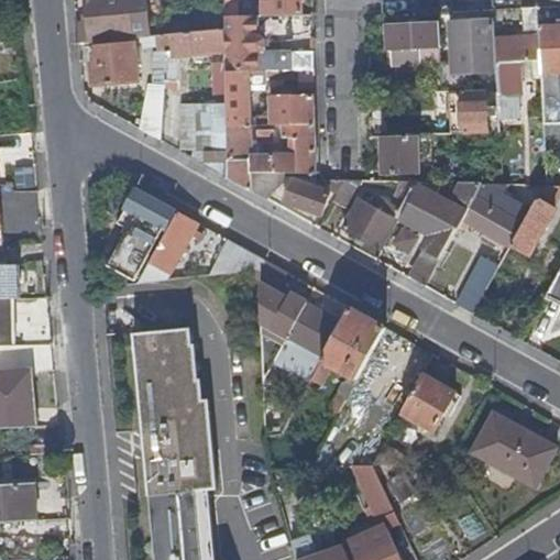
[(84,0),(87,20),(75,21),(77,42),(132,36),(149,35),(145,10),(139,10),(136,0),(84,0)]
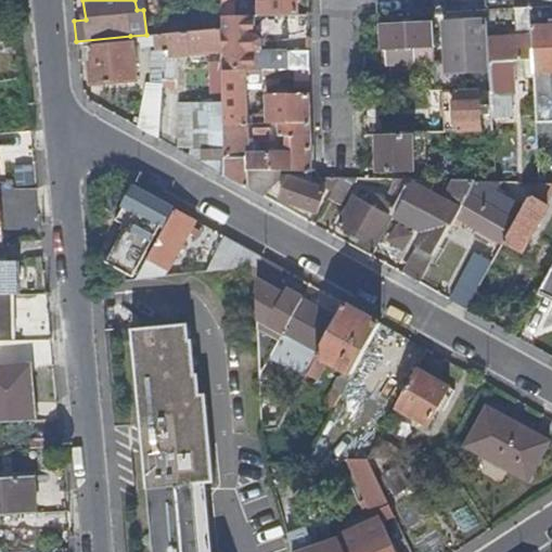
[(135,0),(137,10),(143,10),(142,0),(135,0)]
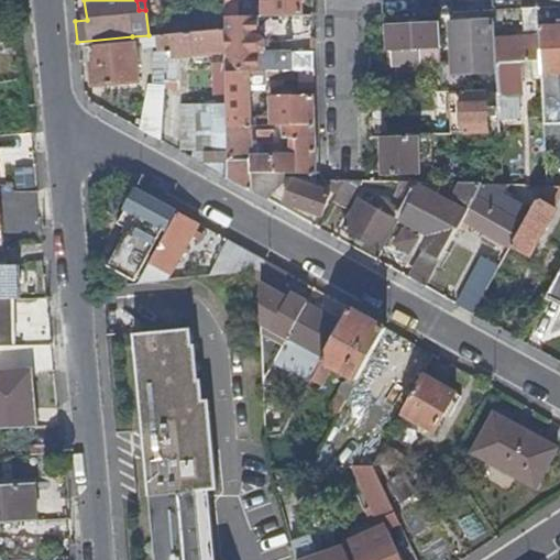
[(259,14),(299,13),(298,0),(270,0),(259,0),(259,14)]
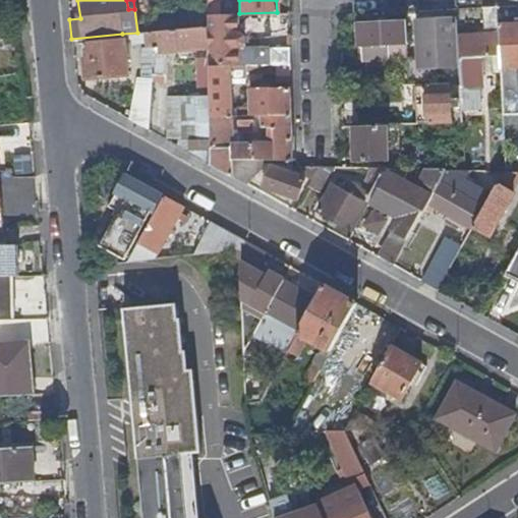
[(216,2),(206,2),(206,14),(216,14),(216,2)]
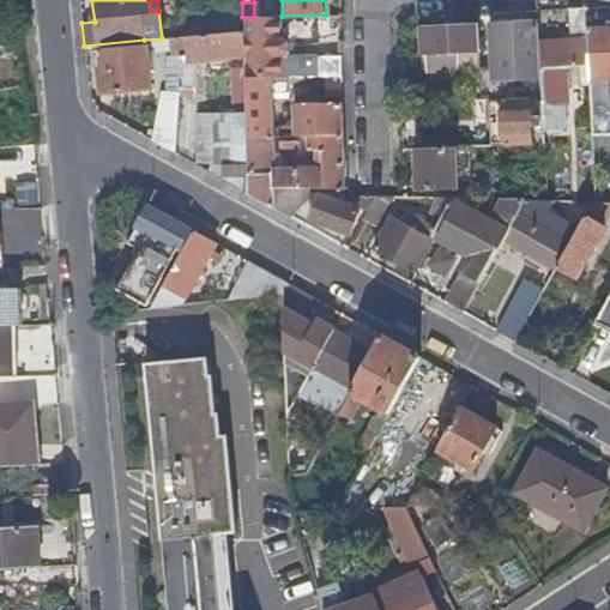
[(538,97),(539,118),(541,128),(561,127),(560,103),(566,102),(565,85),(586,84),(584,28),(583,6),(563,7),(566,38),(536,40),(538,78),(538,97)]
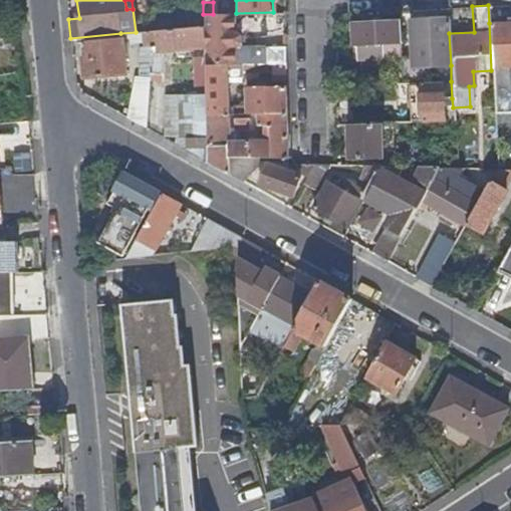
[(234,31),(233,13),(213,14),(203,14),(203,25),(204,46),(204,64),(235,63),(234,45),(235,45),(239,42),(239,34),(234,31)]
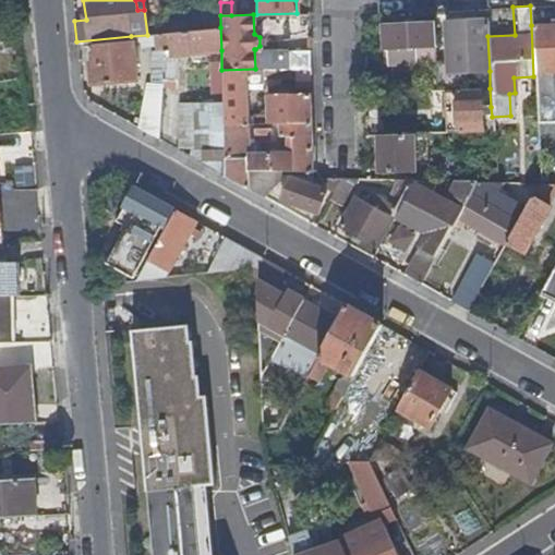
[(487,36),(486,20),(443,22),(445,73),(490,71),(487,36)]
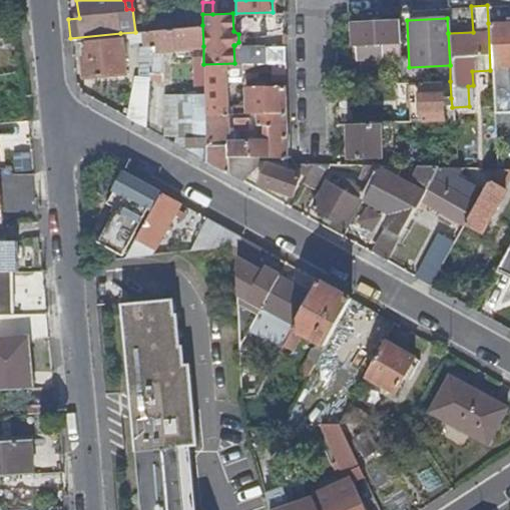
[(382,54),(399,54),(397,21),(349,23),(350,43),(354,43),(355,59),(382,57),(382,54)]
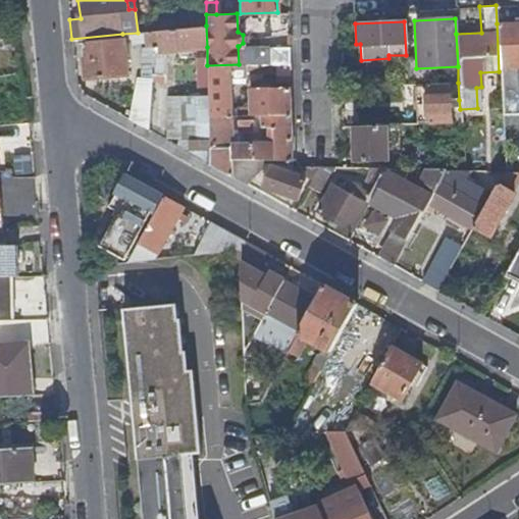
[(499,71),(502,113),(513,112),(512,66),(518,64),(518,21),(497,23),(499,71)]
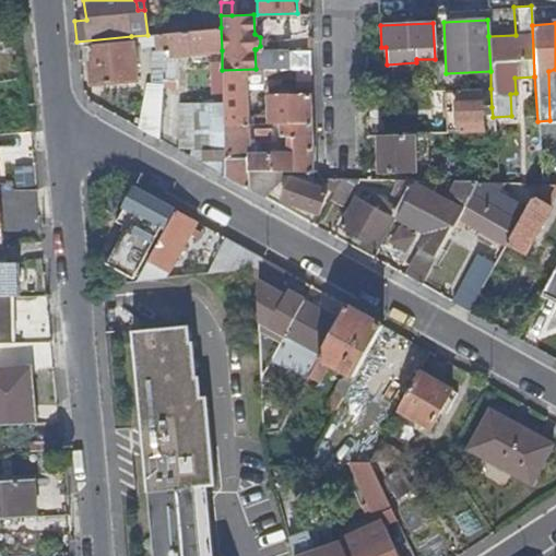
[(169,49),(164,49),(161,87),(176,87),(178,55),(214,51),(222,50),(221,27),(168,33),(169,49)]
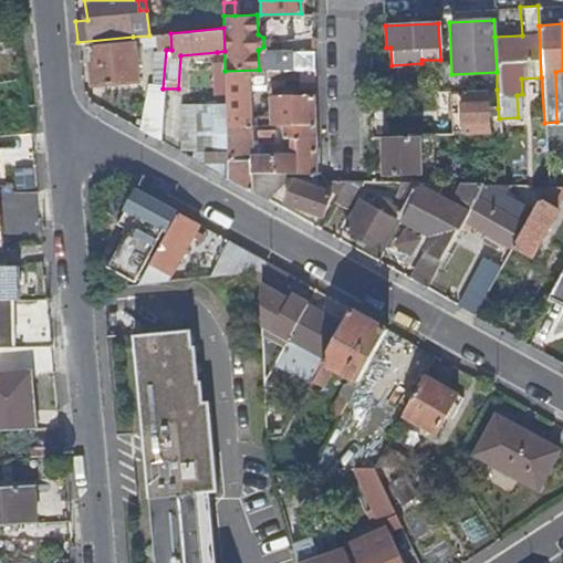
[(149,35),(133,37),(134,43),(95,47),(97,62),(91,63),(92,84),(136,80),(133,49),(156,45),(156,51),(166,50),(171,50),(170,33),(149,35)]
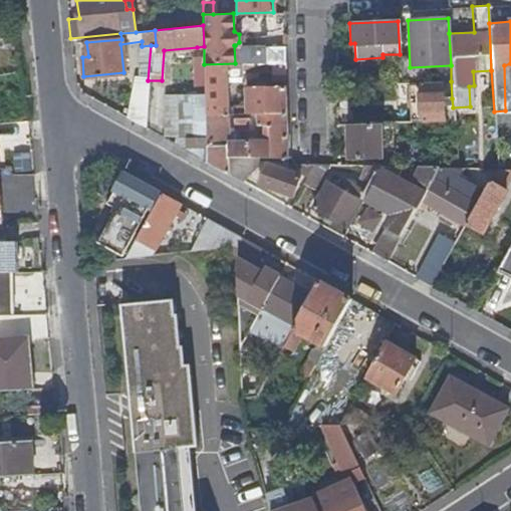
[(205,92),(204,64),(204,46),(197,47),(197,92),(205,92)]
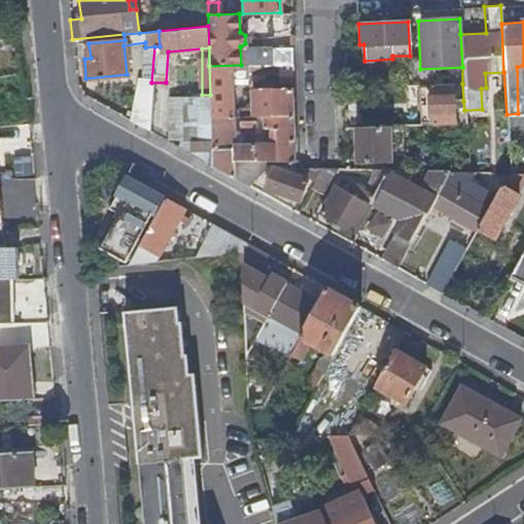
[(291,64),(291,48),(249,48),(250,65),(290,64),(291,64)]
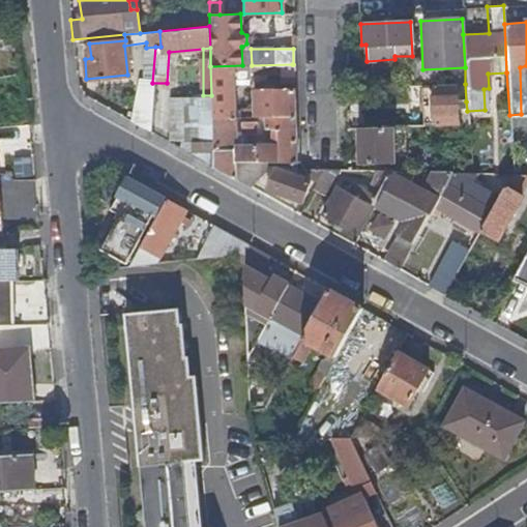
[(292,64),(252,65),(252,70),(251,80),(292,81),(292,64)]
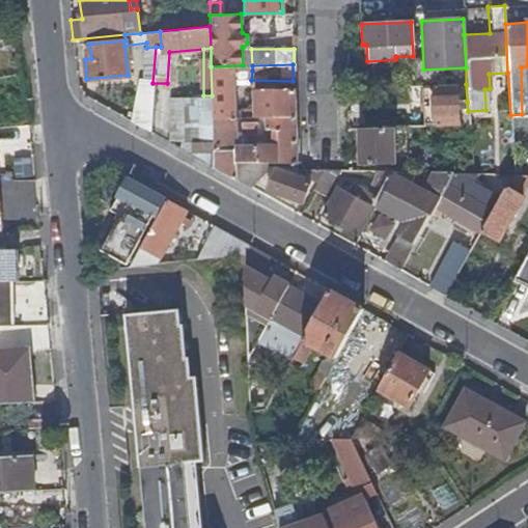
[(252,71),(252,65),(243,65),(211,66),(212,95),(213,117),(234,117),(233,78),(249,78),(249,71),(252,71)]
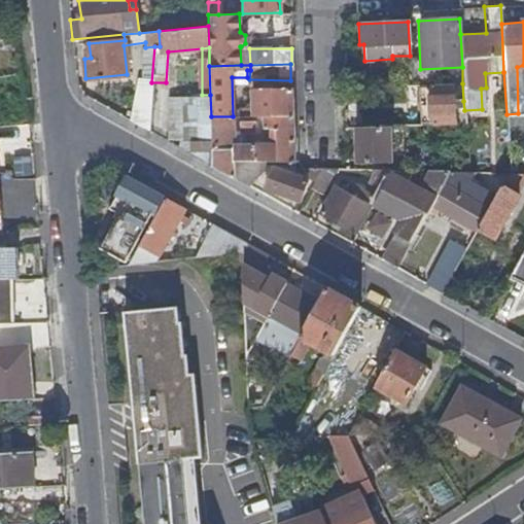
[(136,82),(130,120),(148,131),(151,83),(136,82)]
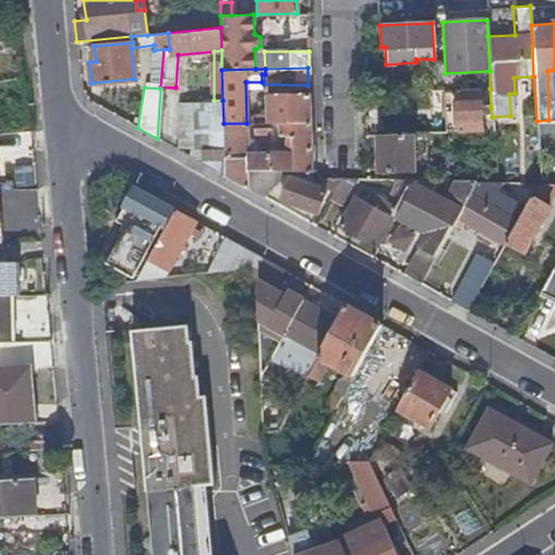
[(442,89),(443,133),(492,131),(492,117),(491,107),(490,88),(442,89)]
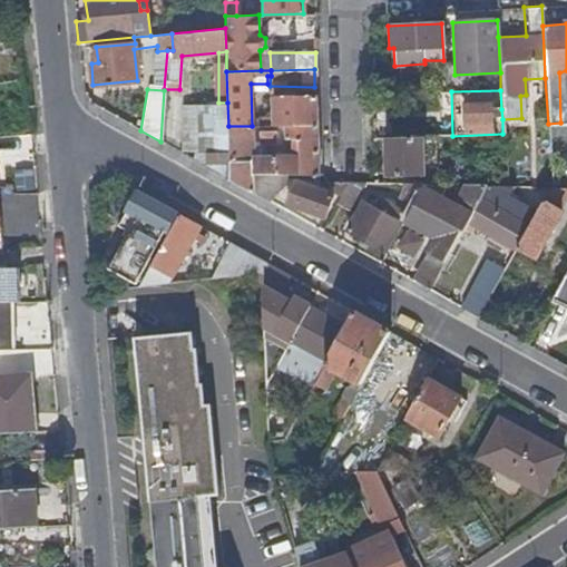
[(316,125),(316,97),(271,97),(272,126),(286,126),(316,125)]
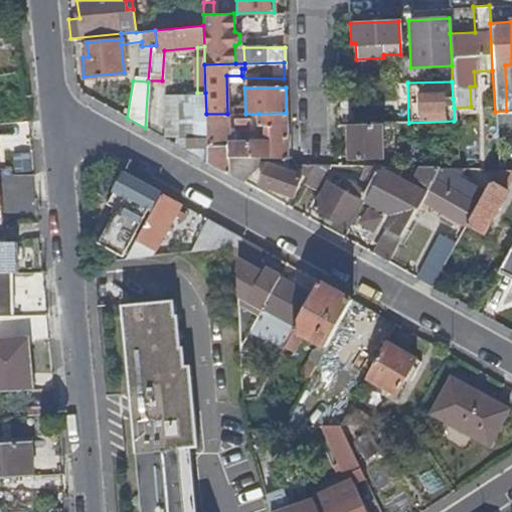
[(206,114),(205,93),(197,93),(164,94),(164,134),(184,134),(184,122),(206,122),(206,114)]
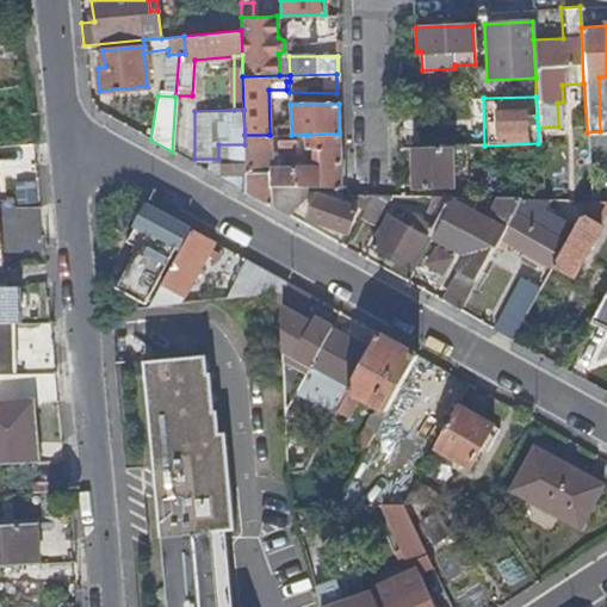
[(271,169),(270,135),(245,135),(245,144),(245,192),(271,206),(271,185),(302,186),(340,187),(339,134),(307,135),(307,150),(319,150),(319,169),(293,168),(293,169),(271,169)]
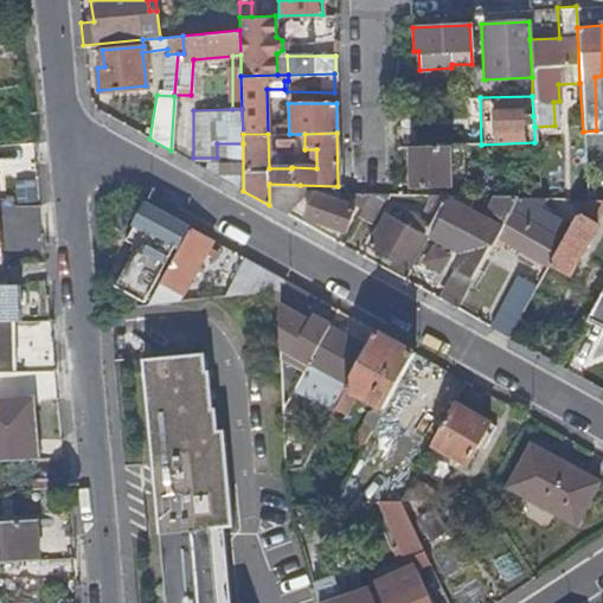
[(274,153),(294,153),(294,139),(274,139),(274,153)]
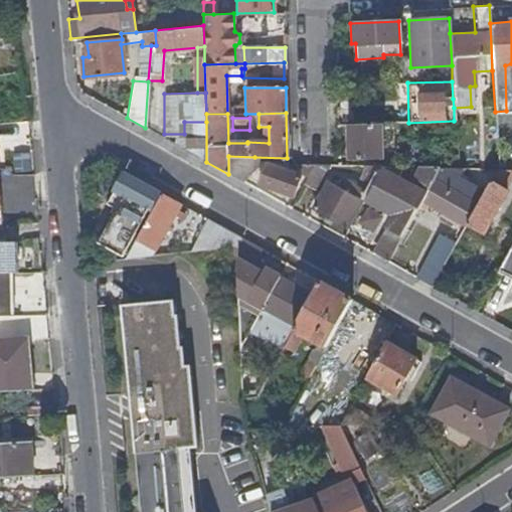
[(184,142),(184,149),(206,162),(206,122),(184,122),(184,134),(184,142)]
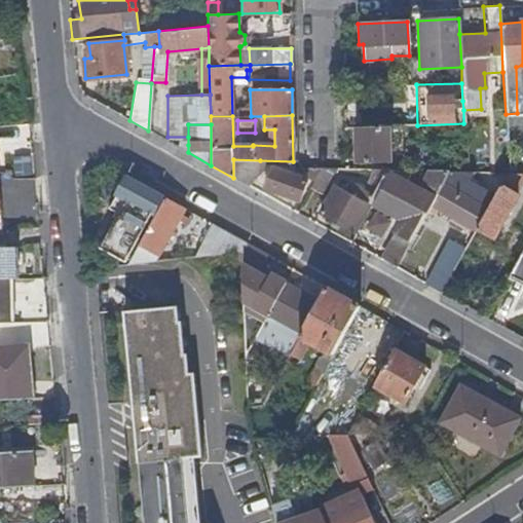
[(389,125),(352,126),(353,163),(388,162),(389,125)]
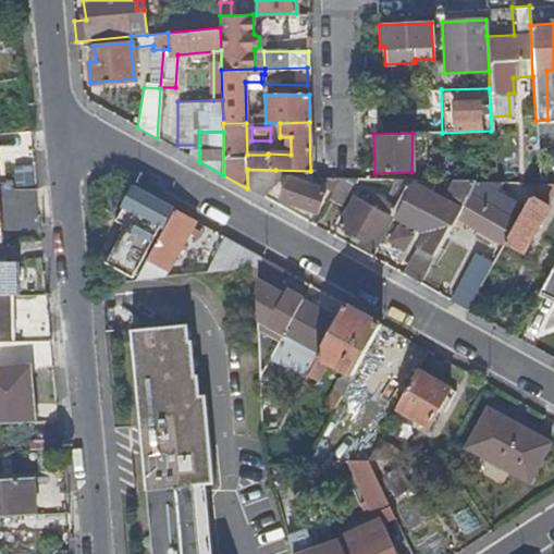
[(247,169),(247,188),(259,195),(274,179),(275,170),(247,169)]
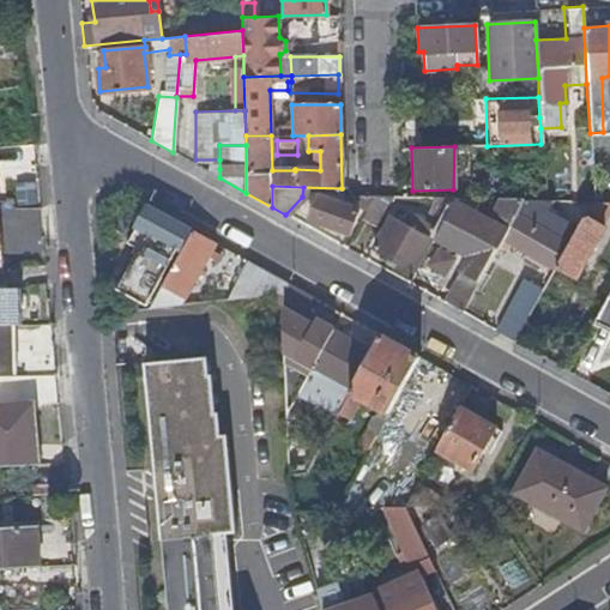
[(392,195),(370,195),(357,218),(373,227),(392,195)]
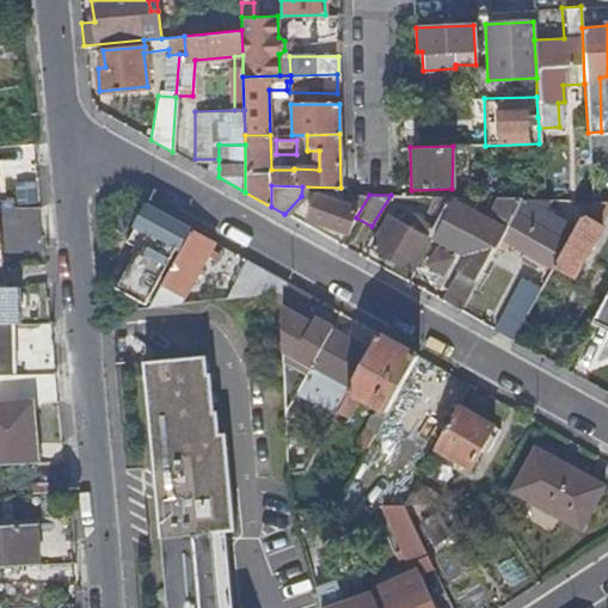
[(313,219),(345,231),(355,208),(321,196),(313,219)]
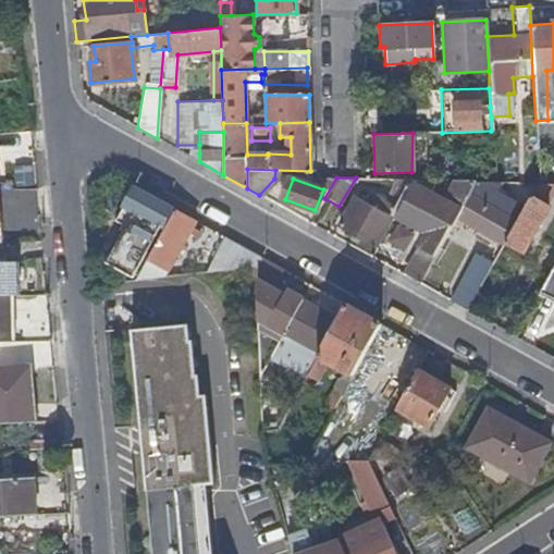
[(384,194),(403,200),(414,180),(390,179),(384,194)]
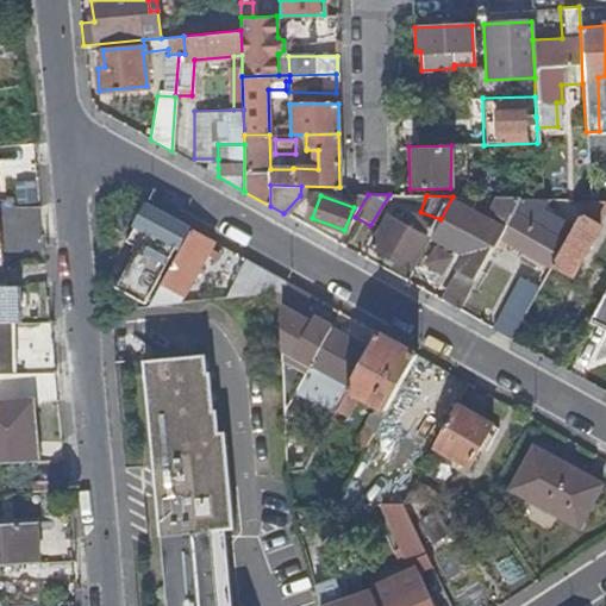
[(467,249),(455,270),(474,282),(499,236),(512,213),(519,198),(497,198),(485,218),(457,204),(443,227),(462,238),(470,243),(467,249)]
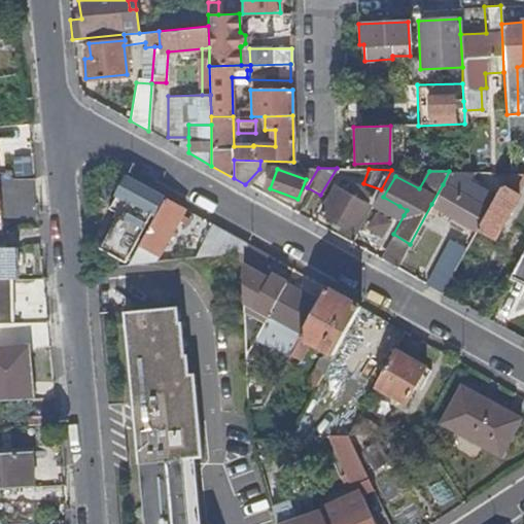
[(470,172),(449,171),(443,184),(464,196),(468,181),(466,180),(470,172)]
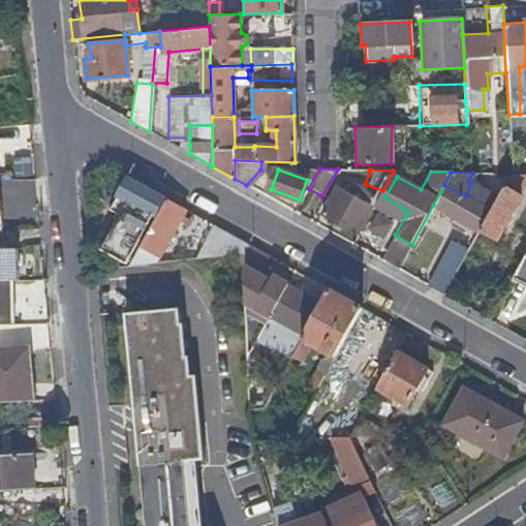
[(161,196),(126,178),(110,209),(114,211),(112,215),(116,217),(98,246),(125,261),(161,196)]
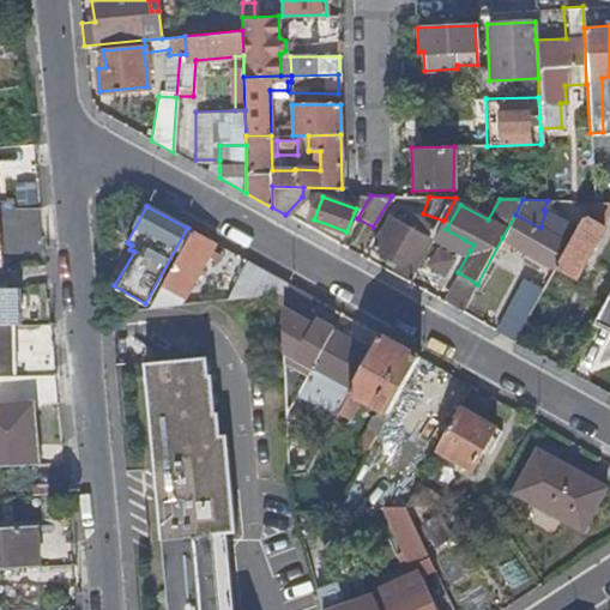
[(515,215),(502,237),(555,266),(575,228),(545,211),(541,228),(515,215)]
